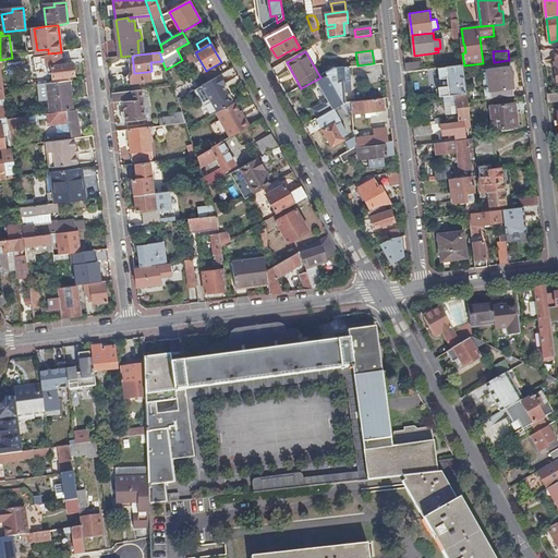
[(61,55),(46,56),(48,79),(75,75),(74,63),(62,64),(61,55)]
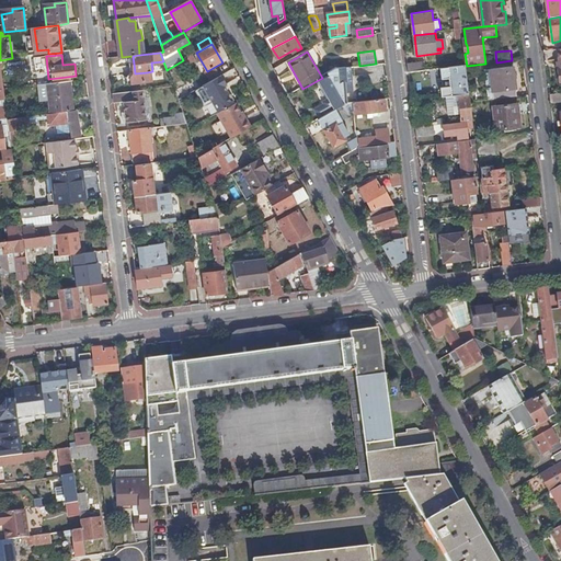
[(410,73),(426,71),(425,63),(408,65),(410,73)]
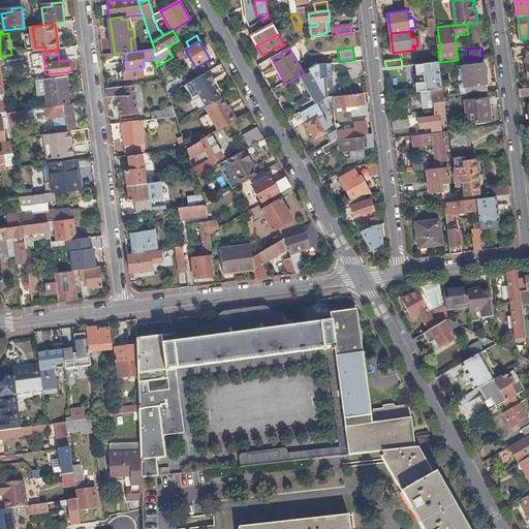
[(423,64),(427,91),(433,91),(443,89),(440,62),(423,64)]
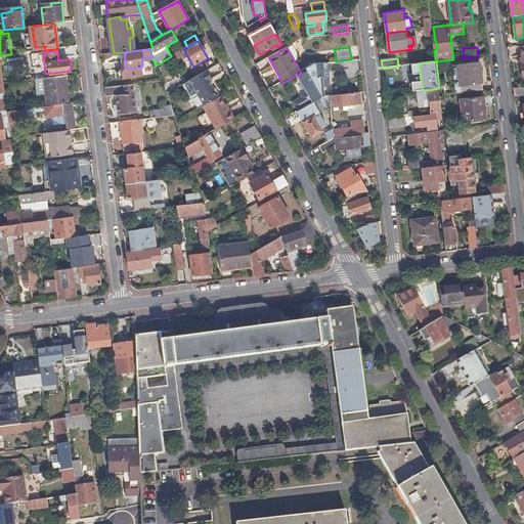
[(461,87),(462,93),(484,91),(480,62),(459,66),(461,87)]
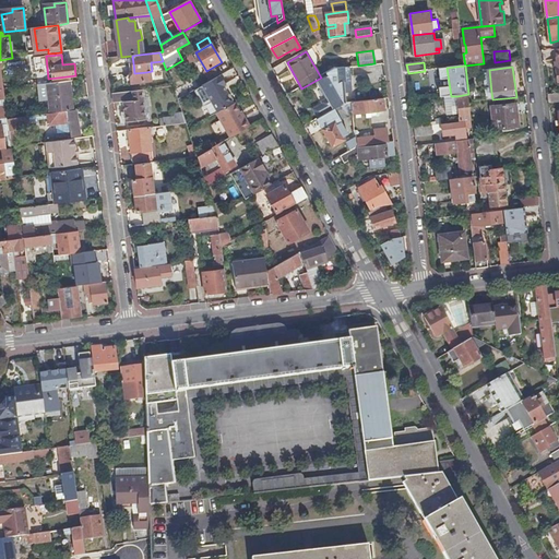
[(333,71),(326,74),(328,76),(319,82),(329,100),(324,103),(325,105),(316,110),(320,119),(344,106),(347,105),(345,95),(353,94),(352,82),(346,82),(345,69),(333,71)]
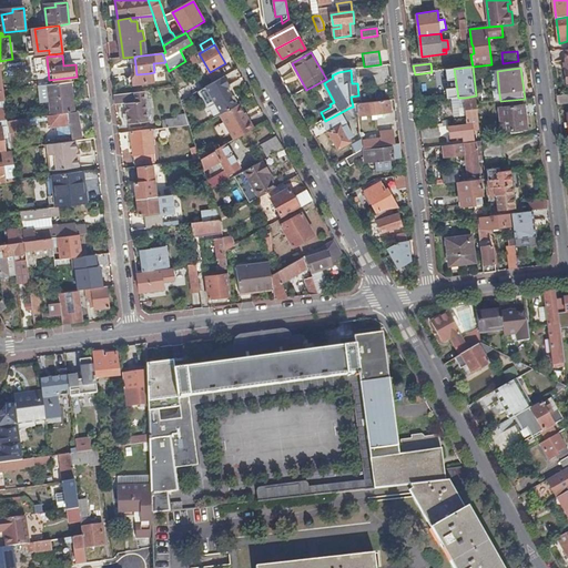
[(133,79),(133,85),(150,83),(149,73),(137,74),(133,79)]
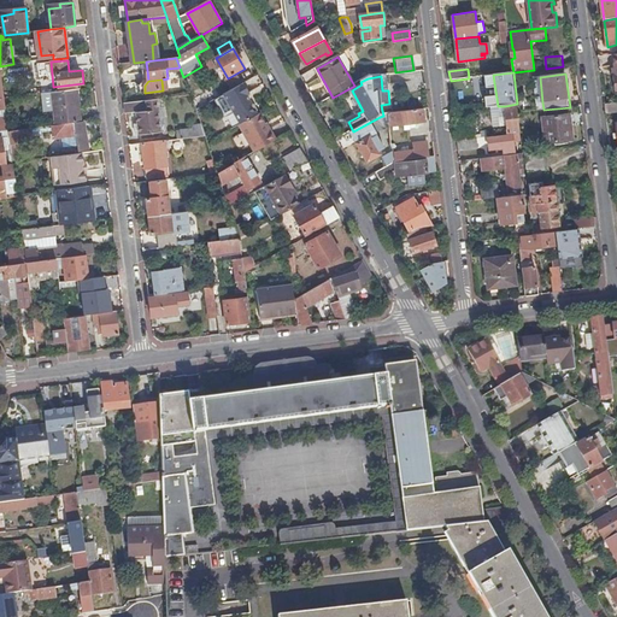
[(224,95),(241,125),(258,116),(257,113),(258,111),(256,106),(253,105),(247,97),(251,94),(245,84),(224,95)]
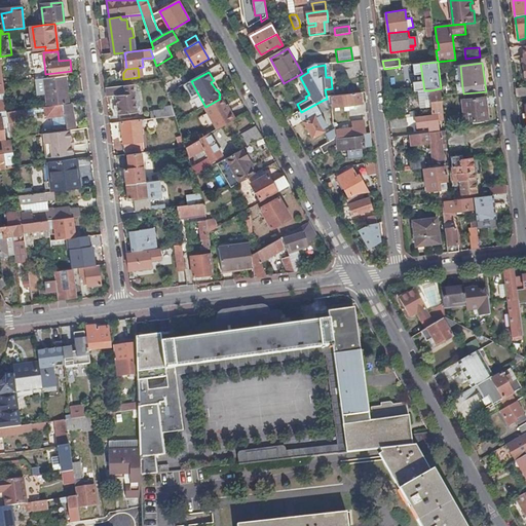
[(176,79),(173,74),(165,78),(168,83),(176,79)]
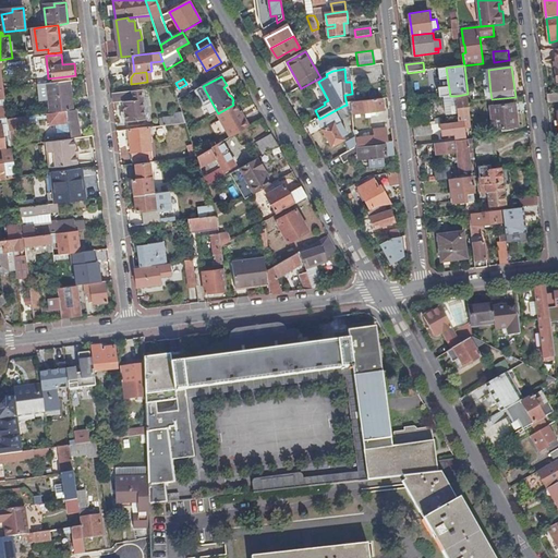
[(47,84),(51,113),(74,110),(70,81),(47,84)]
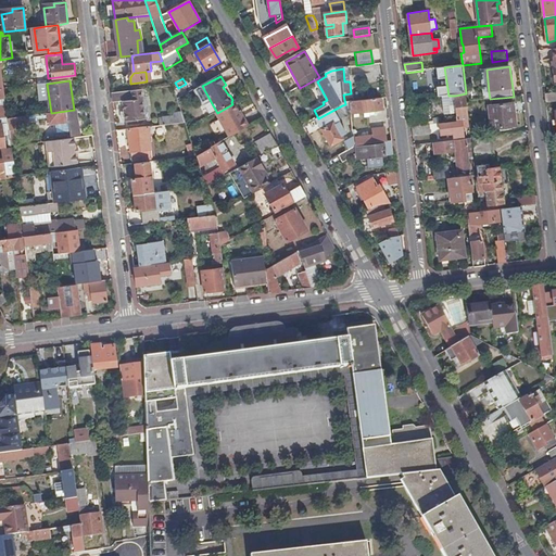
[(144,119),(141,90),(113,93),(114,103),(124,102),(126,122),(144,119)]
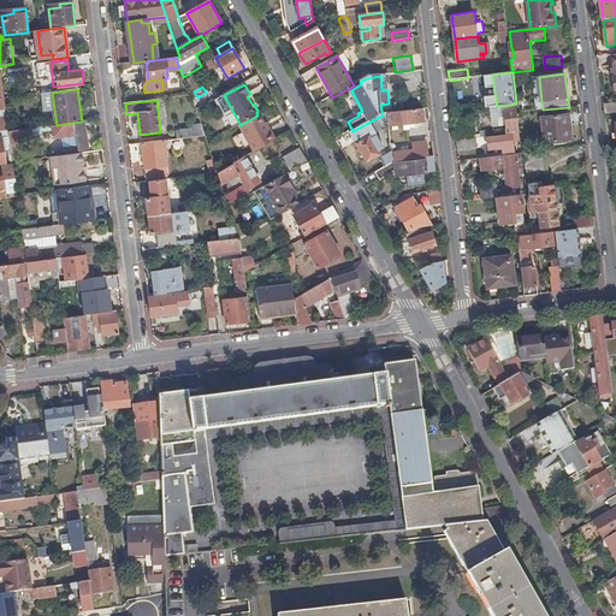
[(504,106),(508,135),(520,134),(517,113),(516,104),(504,106)]
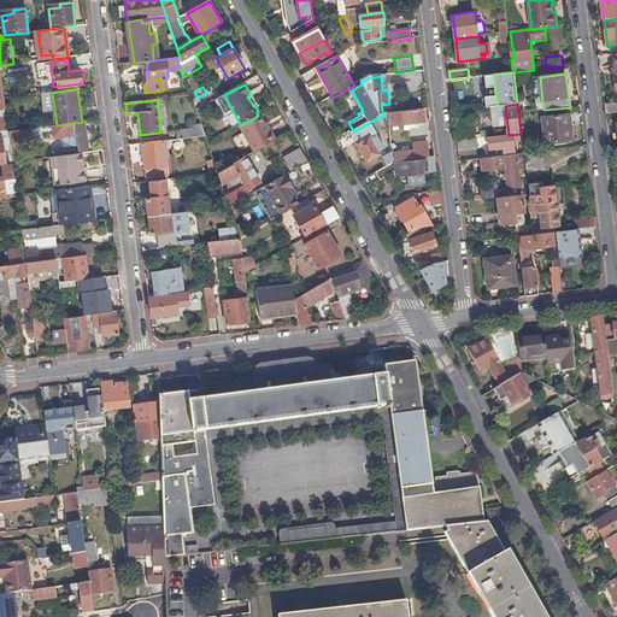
[(616,104),(605,105),(606,116),(616,115),(616,104)]
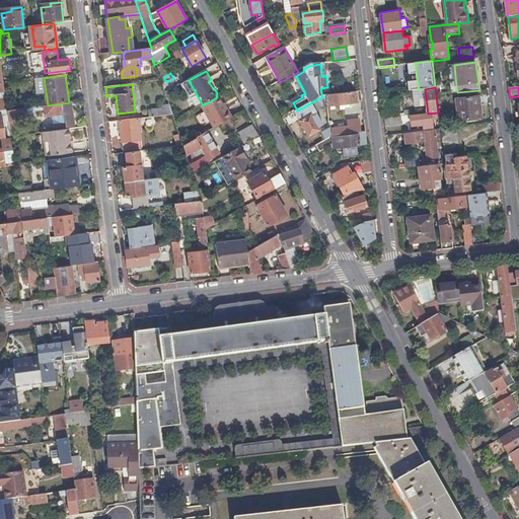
[(332,116),(342,115),(341,105),(357,103),(356,93),(327,96),(327,105),(328,117),(332,116)]
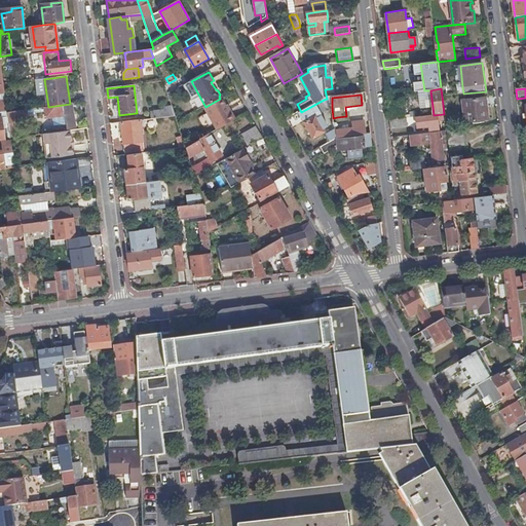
[(204,107),(217,130),(236,120),(231,110),(229,111),(222,98),(220,99),(205,107),(204,107)]
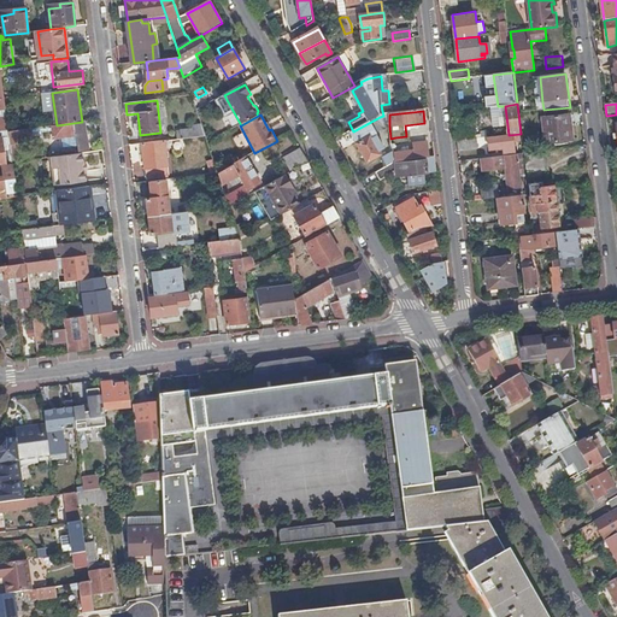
[(380,117),(353,131),(360,144),(358,145),(368,163),(381,156),(380,153),(386,150),(376,134),(389,125),(389,115),(383,116),(380,117)]
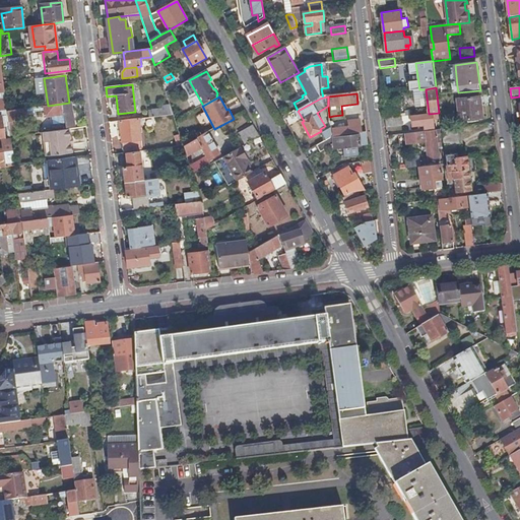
[(480,96),(458,100),(460,121),(482,118),(480,96)]
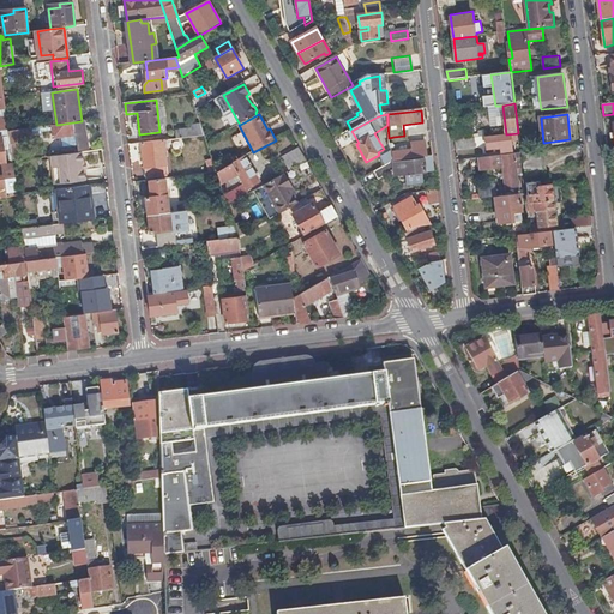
[(10,131),(12,154),(17,152),(19,152),(18,142),(32,140),(32,139),(32,137),(43,136),(43,133),(53,131),(54,137),(61,137),(76,134),(77,145),(78,149),(88,148),(84,121),(82,121),(56,125),(10,131)]
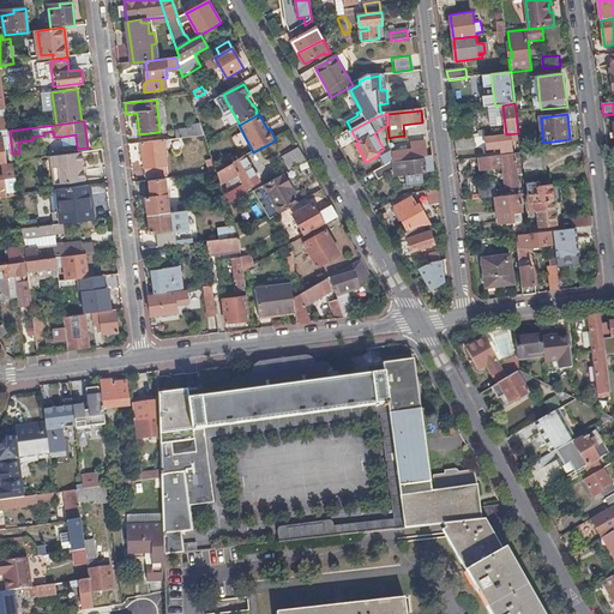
[(168,132),(169,140),(172,140),(185,138),(198,137),(197,133),(193,133),(193,130),(168,132)]
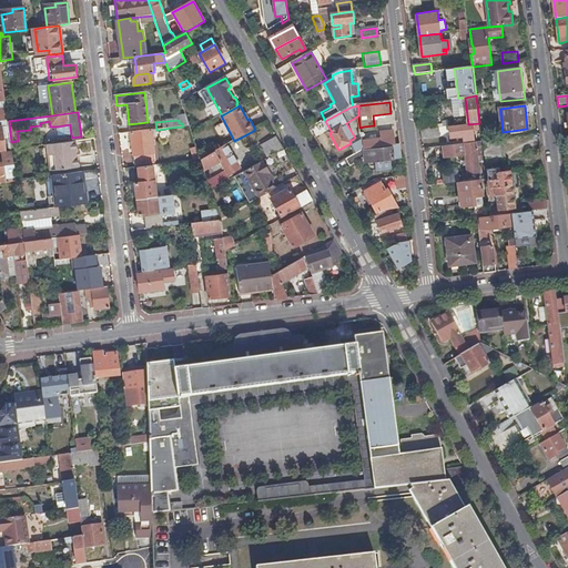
[(9,121),(0,122),(0,124),(6,124),(9,152),(12,152),(12,149),(11,142),(9,121)]
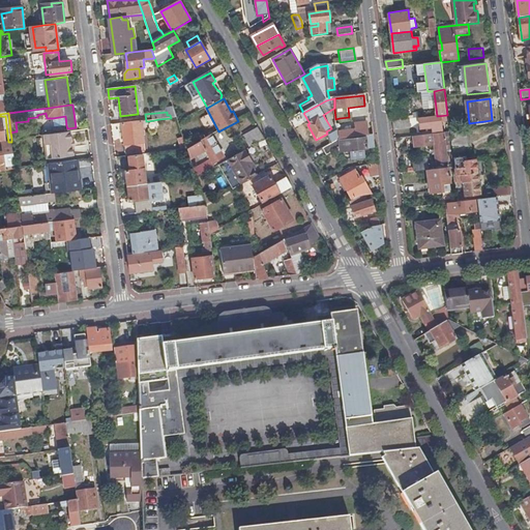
[(437,116),(420,119),(421,129),(434,127),(434,131),(443,130),(442,122),(448,122),(447,115),(437,116)]
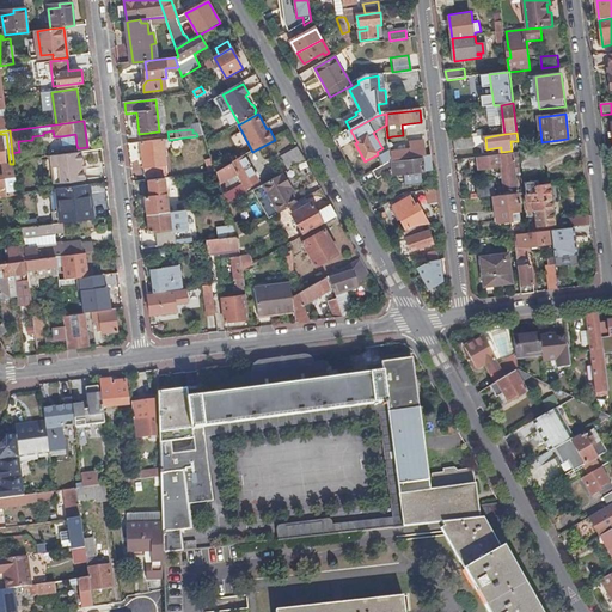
[(426,157),(424,146),(415,147),(415,150),(395,153),(392,136),(387,138),(387,146),(391,153),(393,161),(422,158),(426,157)]
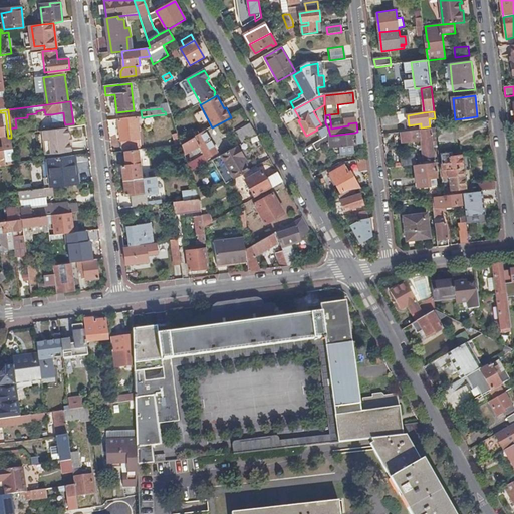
[(399,124),(398,116),(396,116),(381,118),(382,126),(399,124)]
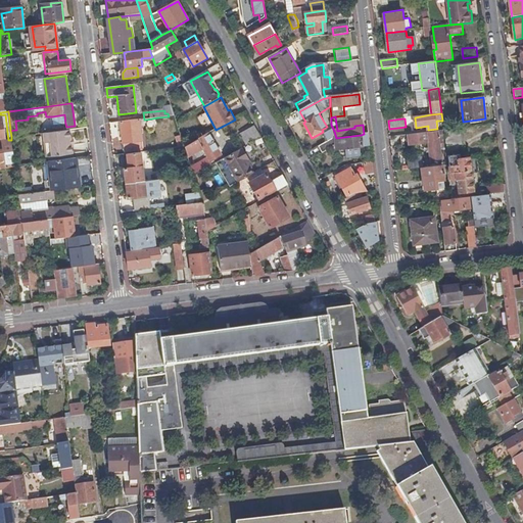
[(144,149),(140,120),(122,123),(126,151),(144,149)]
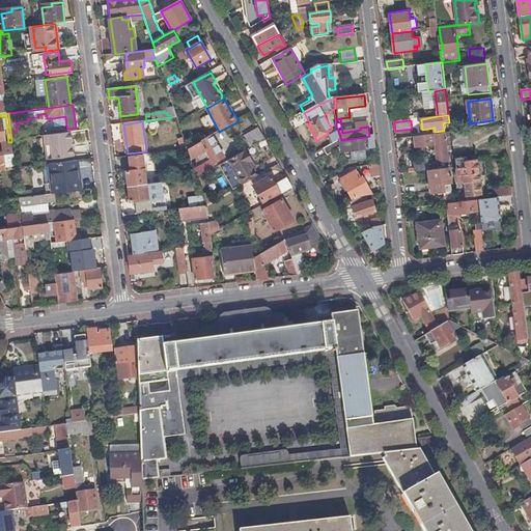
[(266,140),(259,129),(246,136),(252,147),(266,140)]
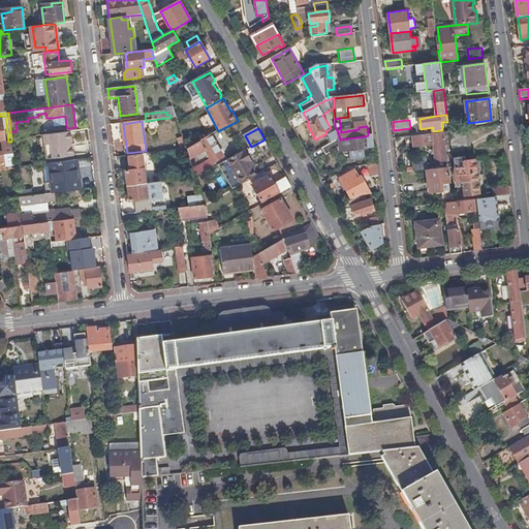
[(467,130),(452,132),(453,146),(468,144),(467,130)]
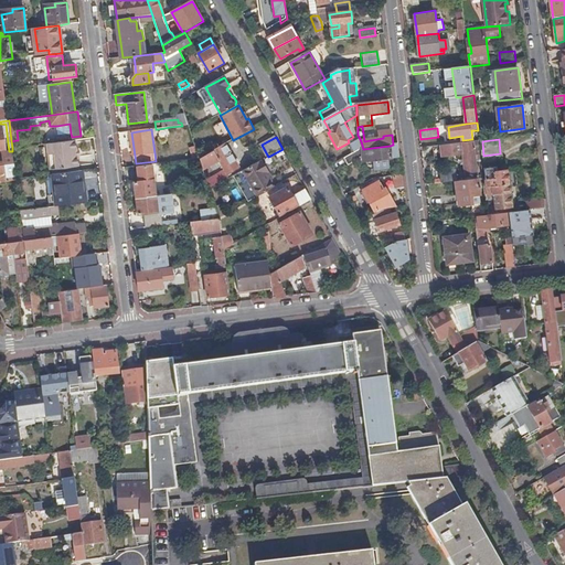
[(51,168),(51,171),(80,167),(77,156),(77,150),(75,140),(48,144),(49,147),(51,168)]
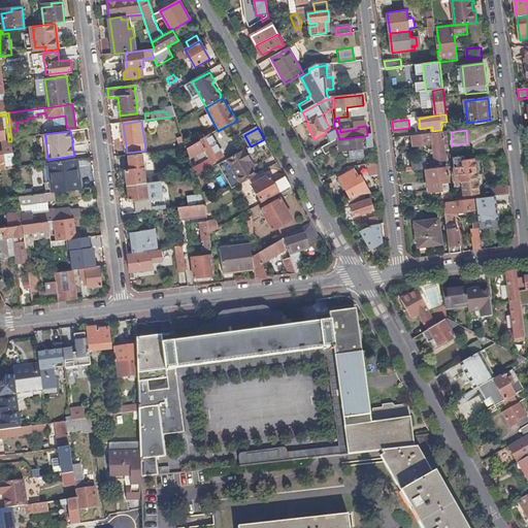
[(327,136),(332,143),(339,139),(337,132),(327,136)]
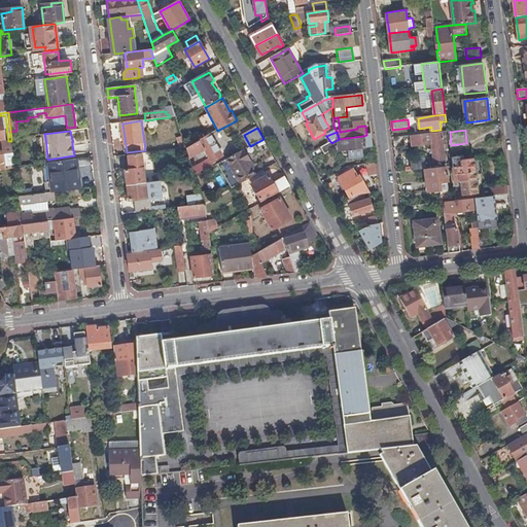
[(443,133),(412,137),(413,146),(433,144),(435,164),(446,163),(445,151),(445,150),(448,149),(447,145),(444,145),(443,133)]
